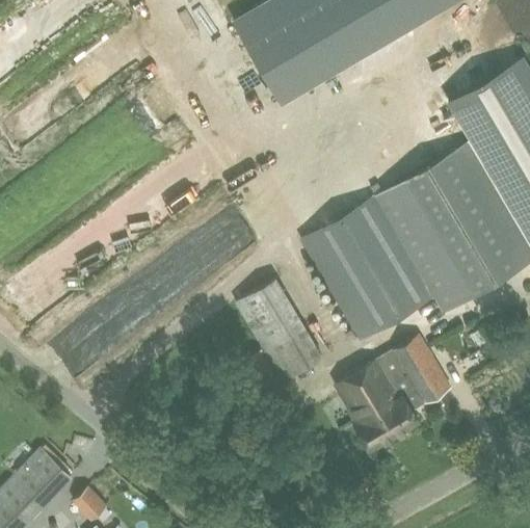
[(271,0),(235,22),(277,94),(434,0),(271,0)]
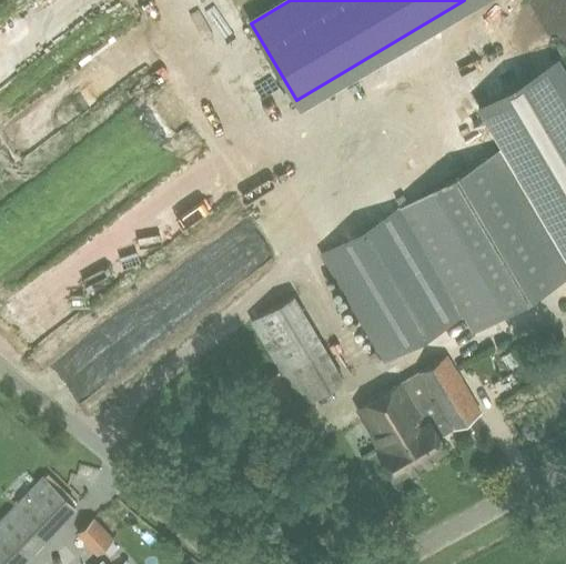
[(485,0),(491,16),(505,11),(501,0),(485,0)]
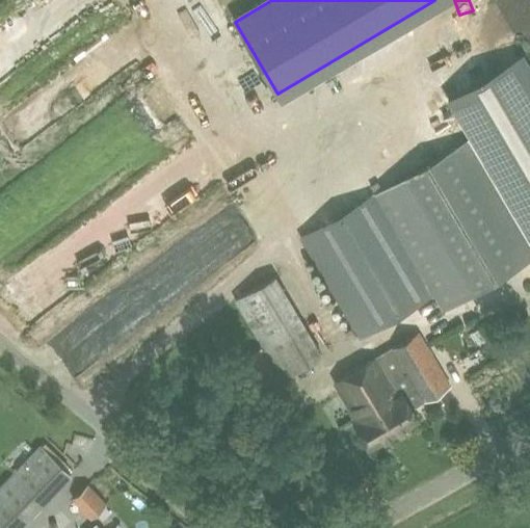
[(359,60),(383,107),(405,95),(380,49),(359,60)]
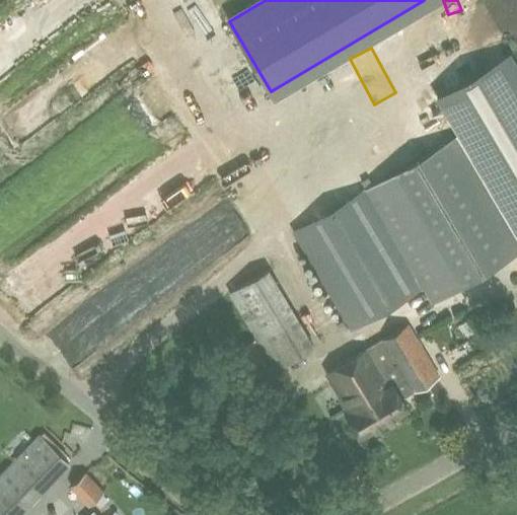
[(435,306),(516,258),(516,63),(512,56),(485,72),(479,62),(473,66),(479,76),(460,87),(455,77),(449,80),(455,90),(437,100),(460,140),(295,236),(353,334),(426,291),(435,306)]
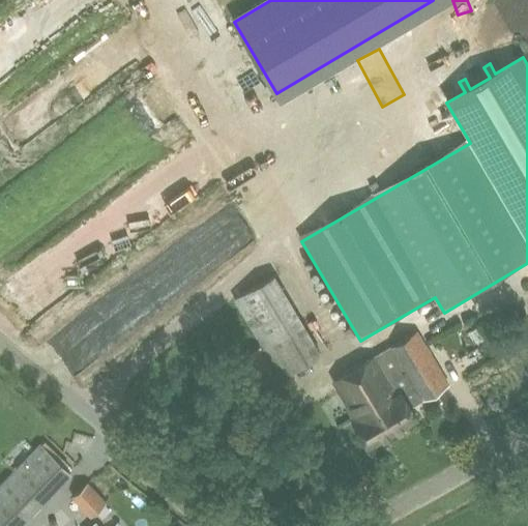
[(324,132),(332,126),(321,110),(313,115),(324,132)]
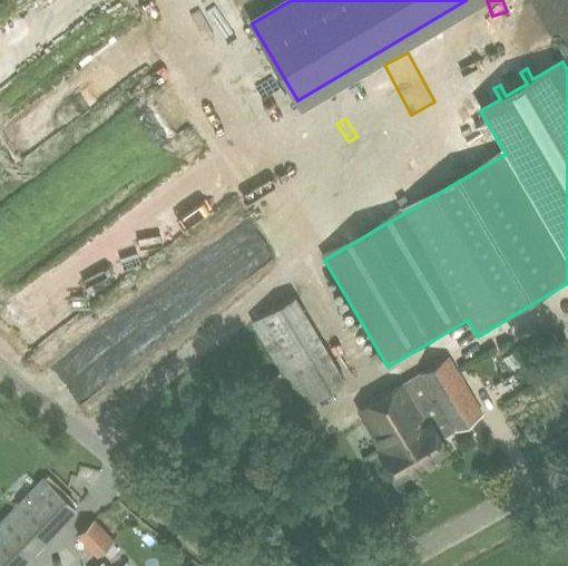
[(219,284),(175,315),(184,328),(228,298),(219,284)]
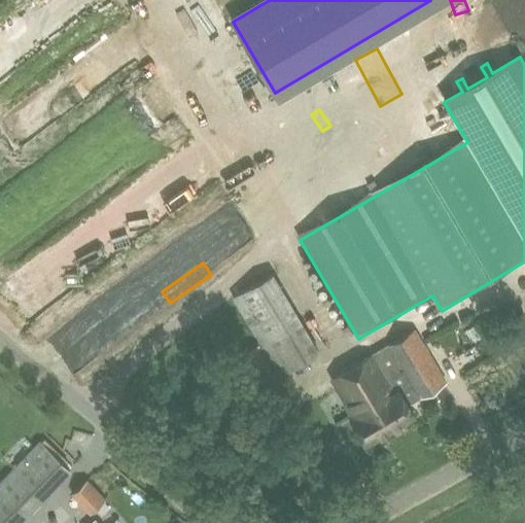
[(281,378),(319,355),(274,277),(234,301),(261,348),(239,360),(265,405),(288,390),(281,378)]
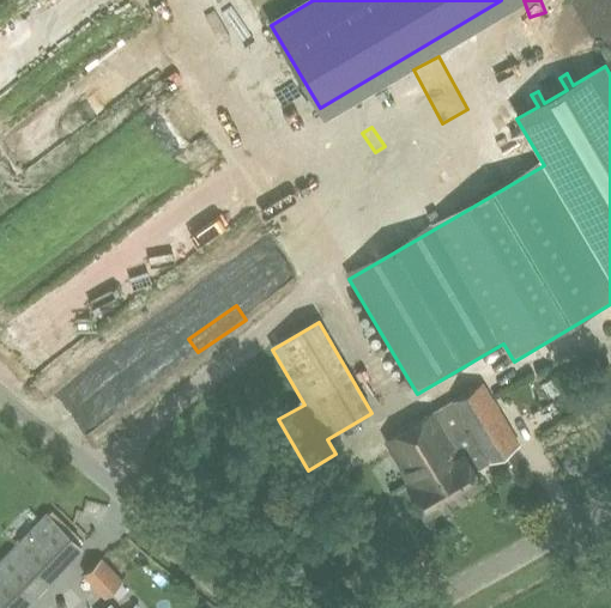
[(95,388),(126,357),(112,342),(79,374),(95,388)]
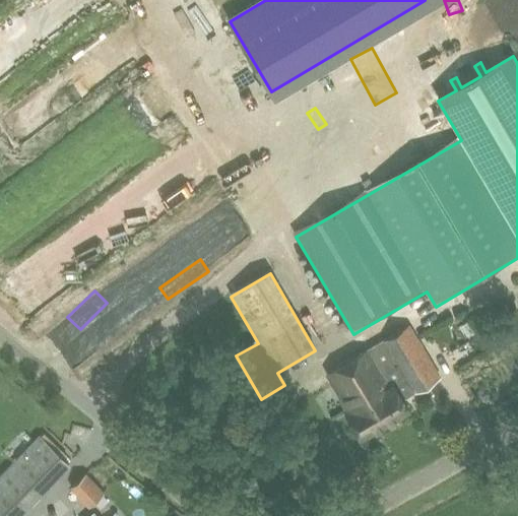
[(441,382),(409,329),(372,351),(403,404),(441,382)]
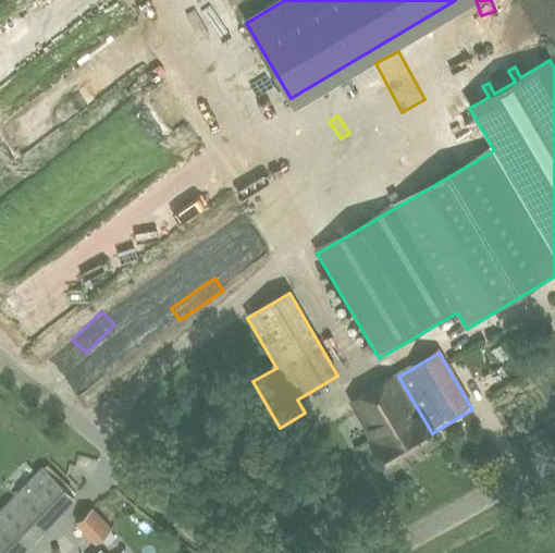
[(120,385),(131,363),(113,354),(101,377),(120,385)]
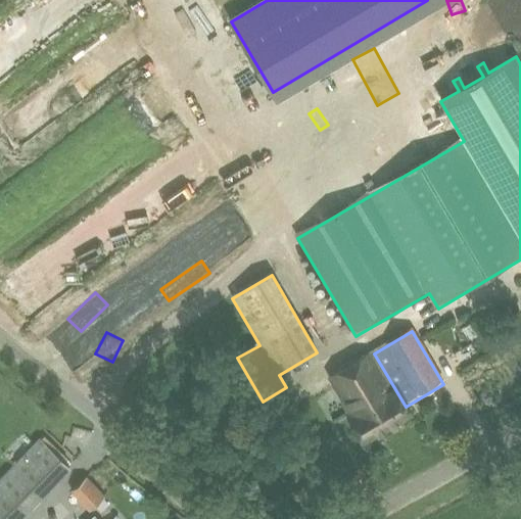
[(412,417),(406,407),(374,354),(329,379),(353,421),(351,422),(365,444),(412,417)]
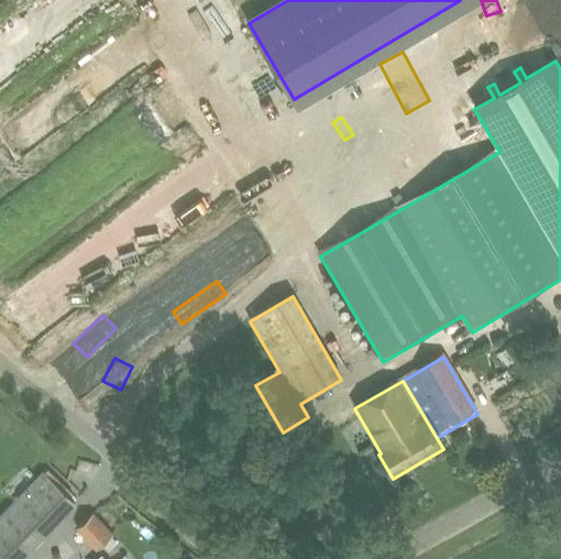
[(28,558),(75,510),(43,480),(0,525),(0,558),(28,558)]
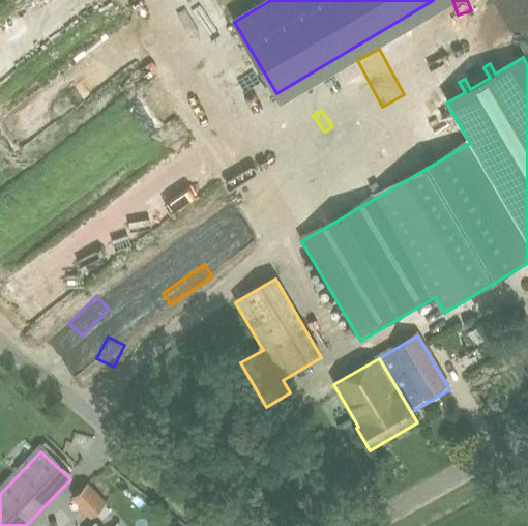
[(72,501),(91,523),(109,506),(89,487),(72,501)]
